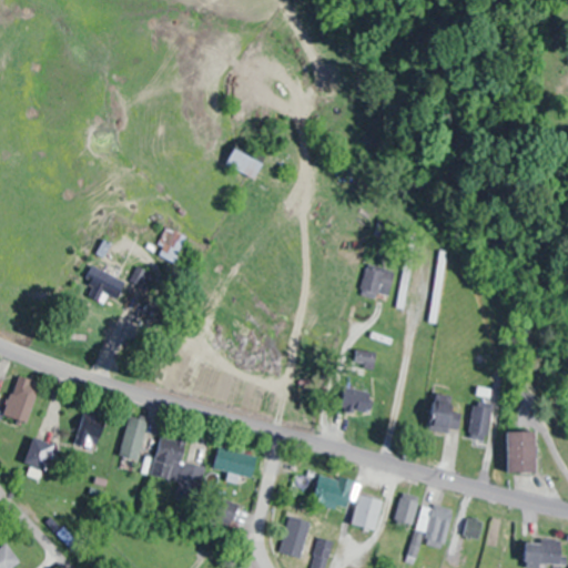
[(263,162),(234,149),(226,164),(255,178),(263,162)]
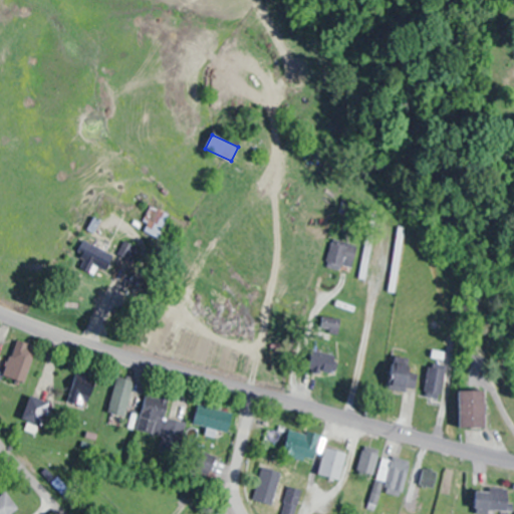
[(397,227),(391,290),(397,291),(403,228),(397,227)]
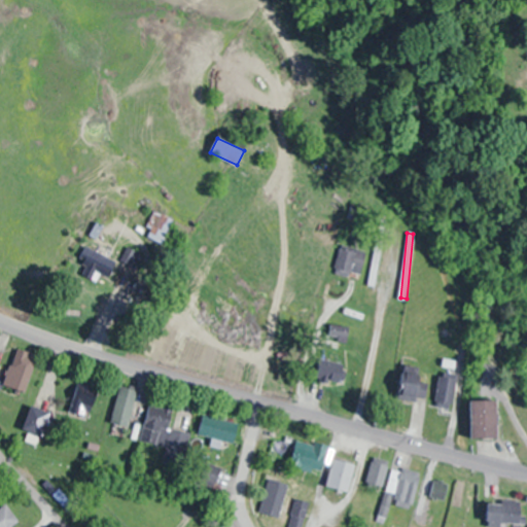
[(135,268),(142,253),(126,246),(118,259),(135,268)]
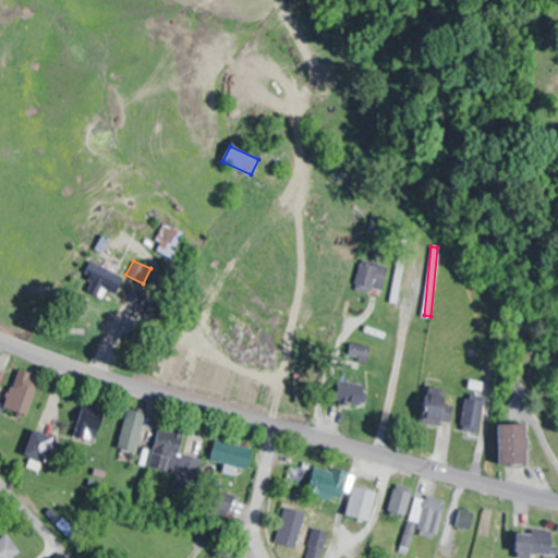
[(403,262),(396,262),(390,301),(399,302),(403,262)]
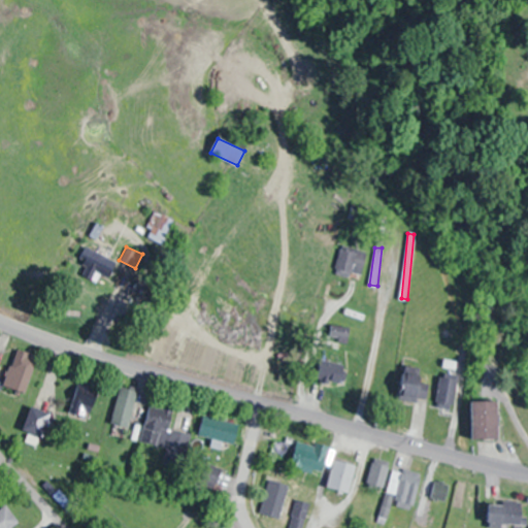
[(364,273),(364,249),(338,249),(338,273),(364,273)]
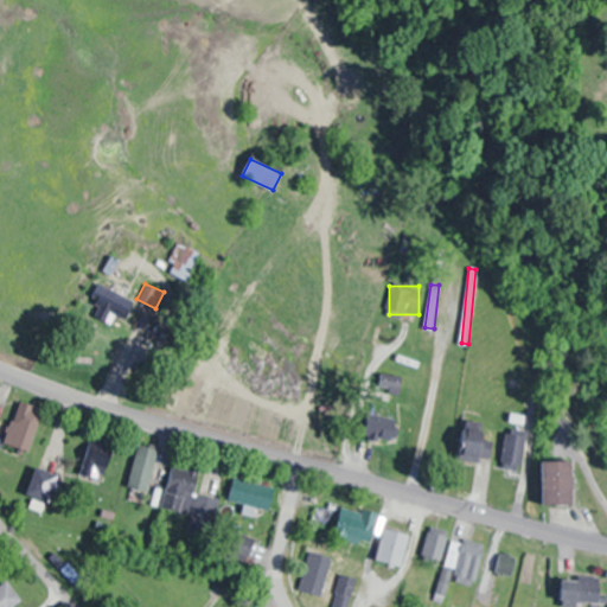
[(45,411),(23,401),(5,442),(27,452),(45,411)]
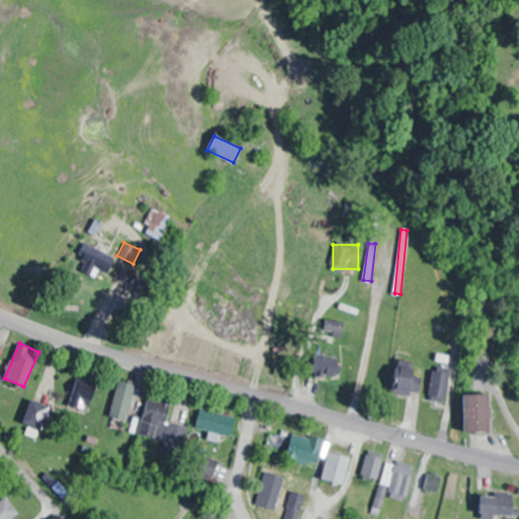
[(310,367),(336,379),(344,362),(318,350),(310,367)]
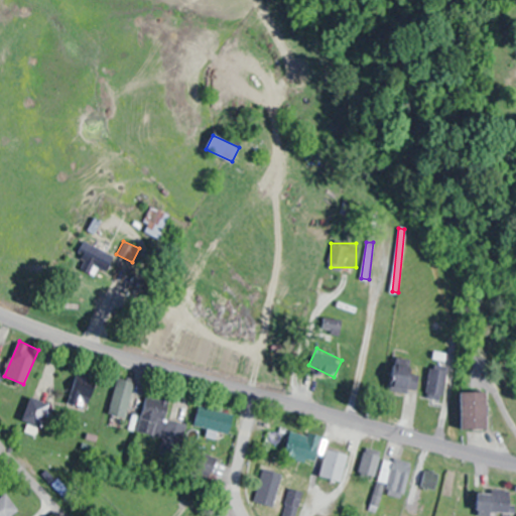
[(394,365),(397,391),(413,389),(410,363),(394,365)]
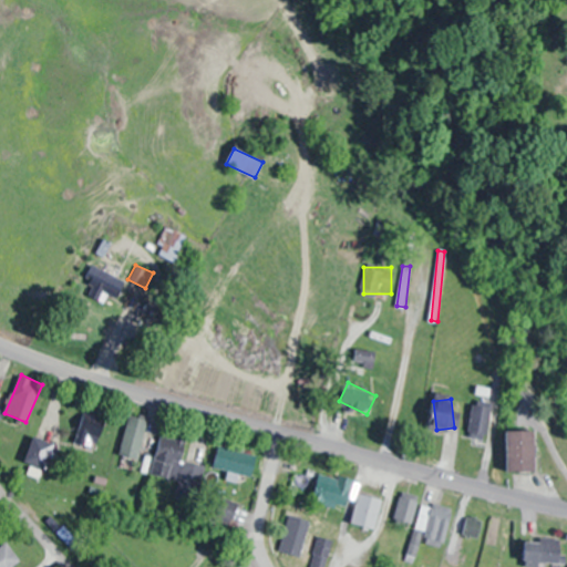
[(471,437),(487,439),(492,408),(474,405),(471,437)]
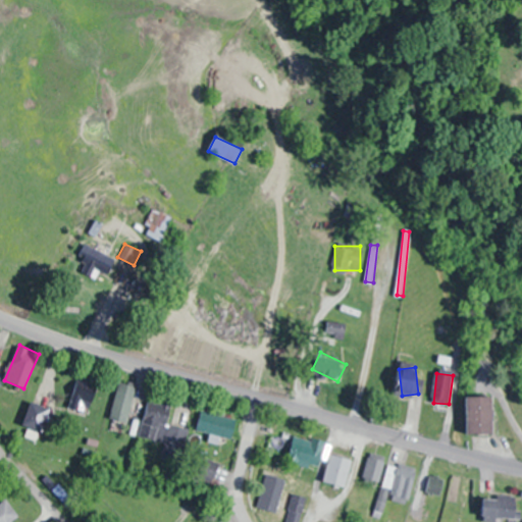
[(94,379),(73,378),(72,412),(93,412),(94,379)]
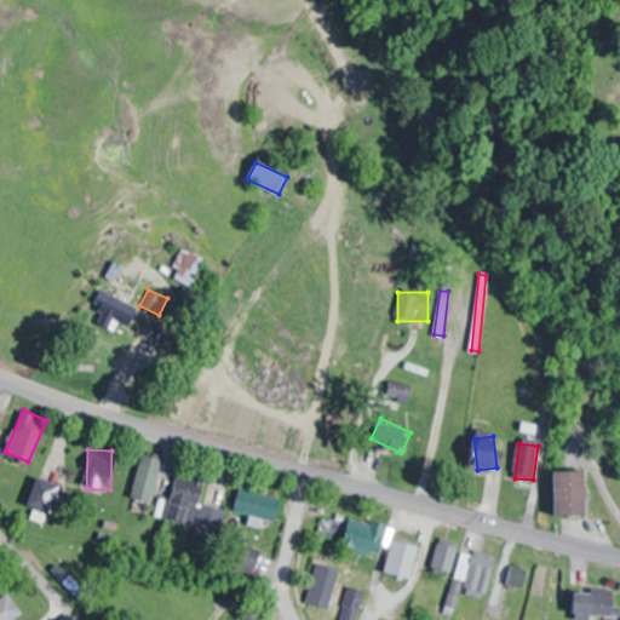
[(130,497),(151,503),(162,460),(142,454),(130,497)]
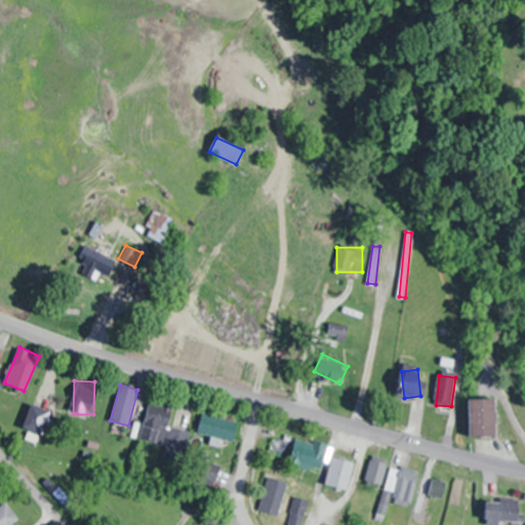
[(470,399),(470,437),(496,437),(496,399),(470,399)]
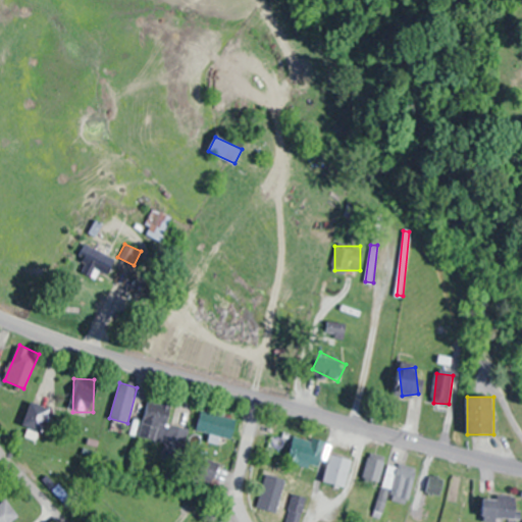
[(189,428),(168,424),(172,404),(149,399),(140,436),(165,442),(162,458),(180,462),(189,428)]
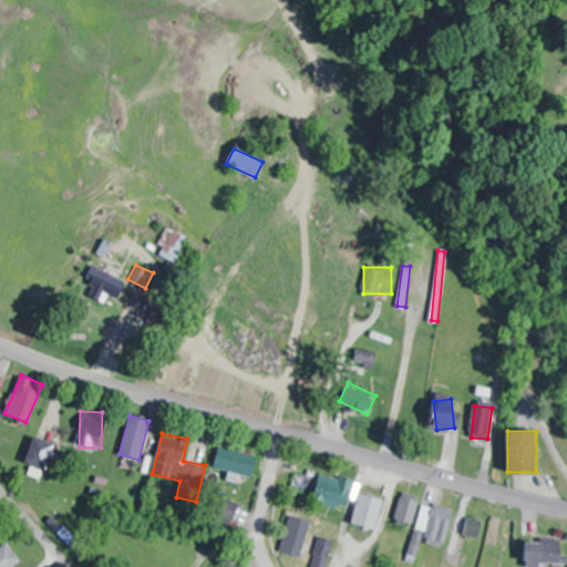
[(45,470),(55,444),(34,436),(24,462),(45,470)]
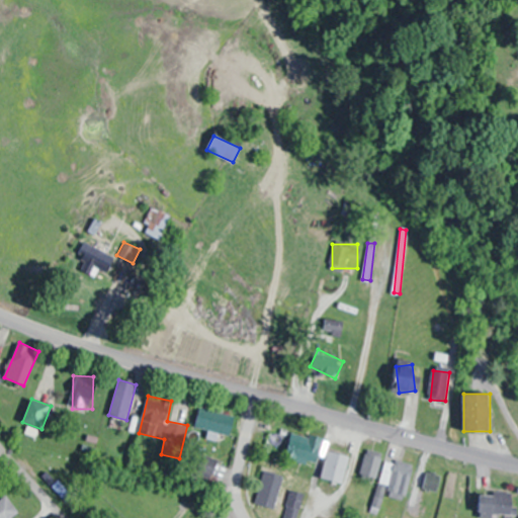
[(235,416),(201,408),(196,427),(230,436),(235,416)]
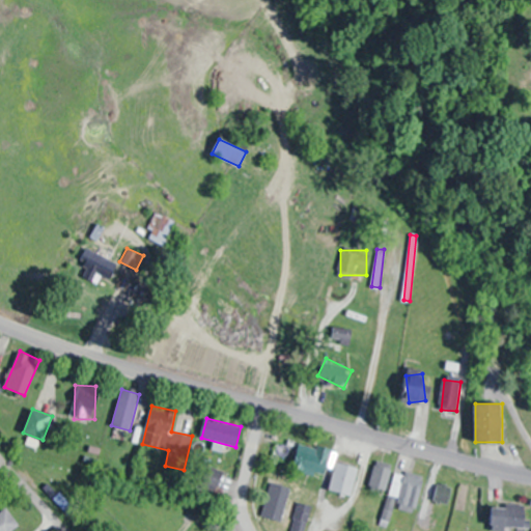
[(328,474),(330,447),(299,445),(297,473),(328,474)]
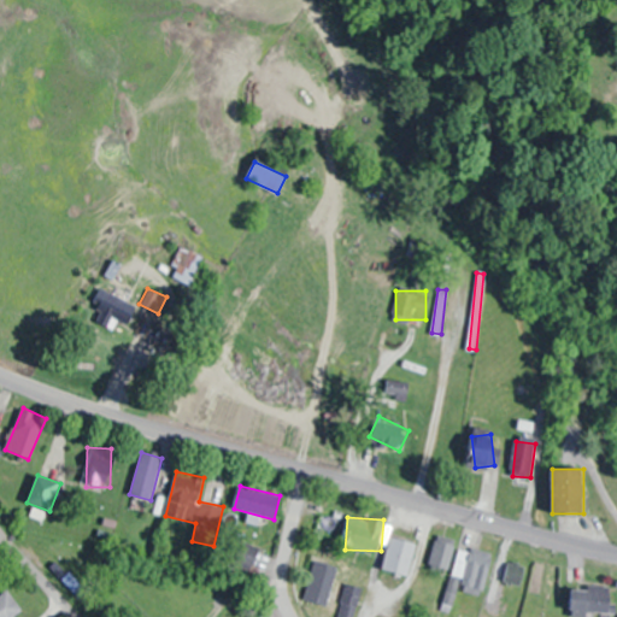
[(382,569),(409,576),(417,544),(392,536),(382,569)]
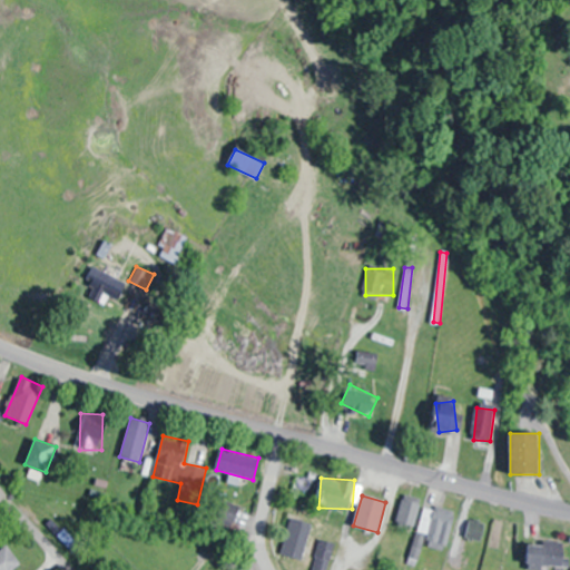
[(419,501),(401,501),(400,526),(418,526),(419,501)]
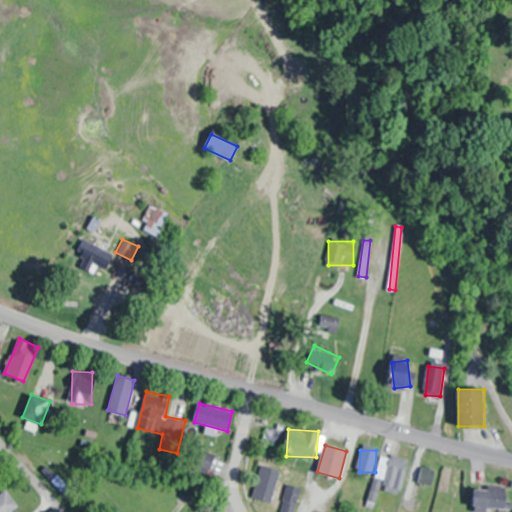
[(407,461),(383,456),(376,485),(401,490),(407,461)]
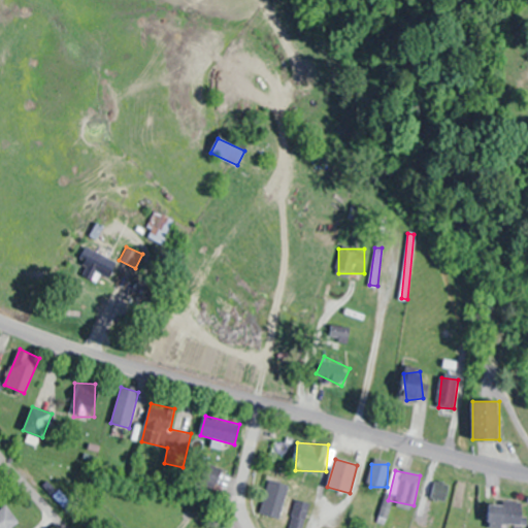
[(282,518),(289,485),(268,481),(261,514),(282,518)]
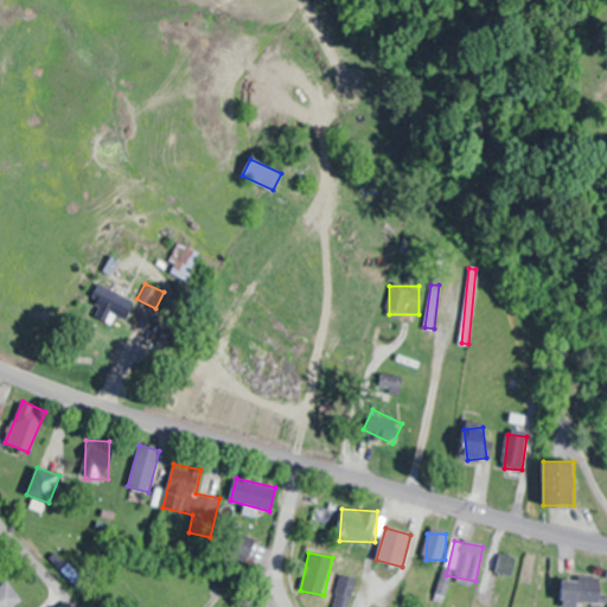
[(499,573),(512,575),(517,556),(503,553),(499,573)]
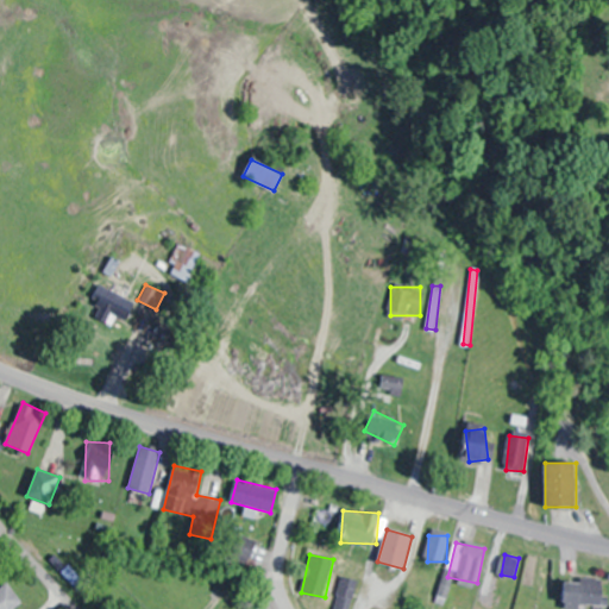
[(346,608),(352,579),(341,577),(336,608),(346,608)]
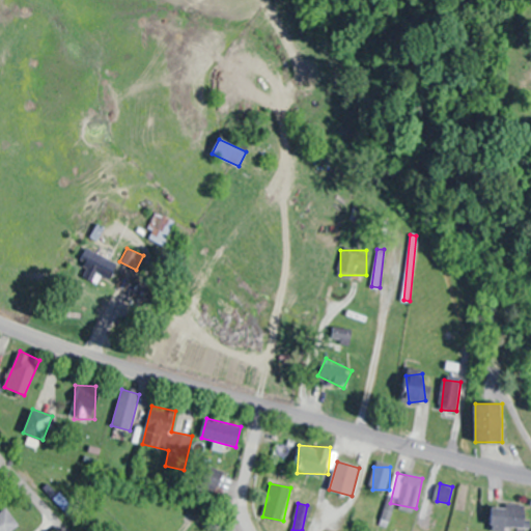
[(493,530),(526,530),(526,507),(493,507),(493,530)]
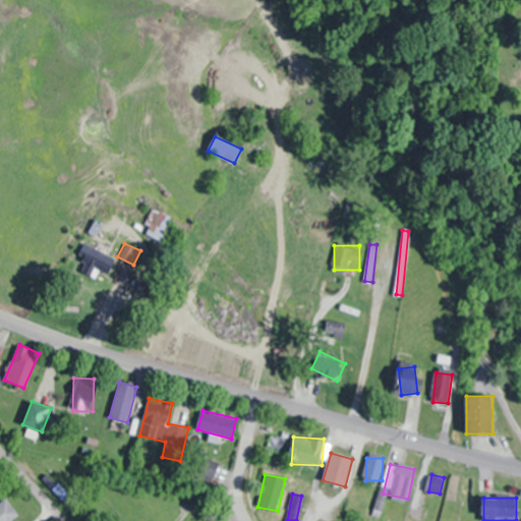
[(0,503),(0,520),(11,520),(18,516),(7,499),(0,503)]
